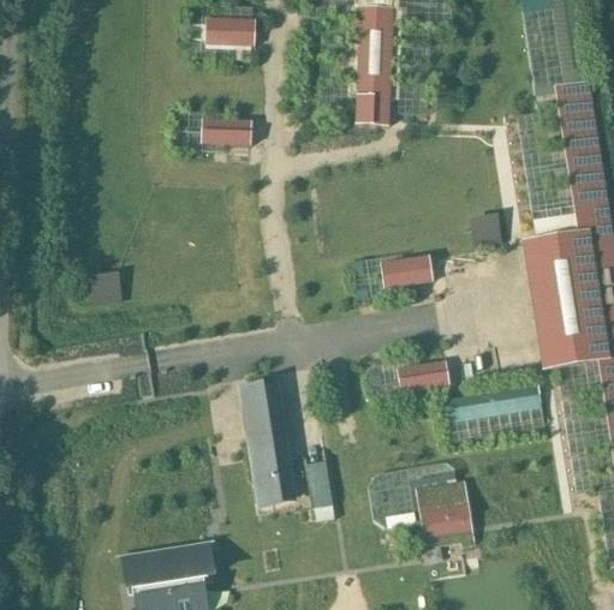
[(394,10),(362,9),(357,125),(389,126),(394,10)]
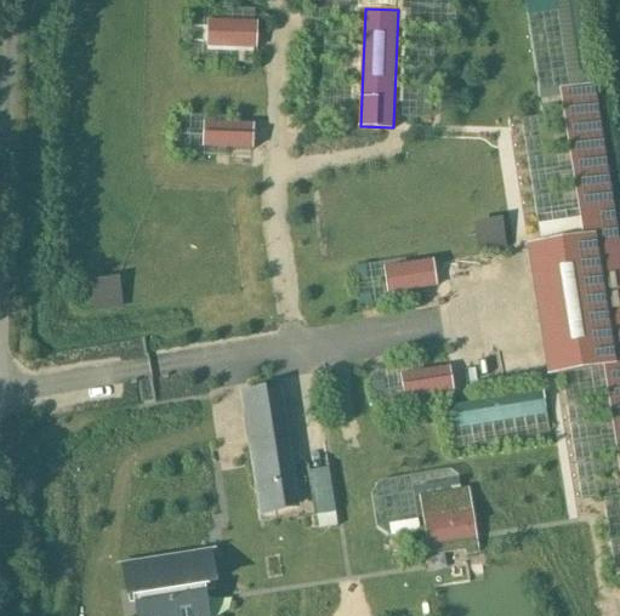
[(259,21),(210,20),(209,45),(257,45),(259,21)]
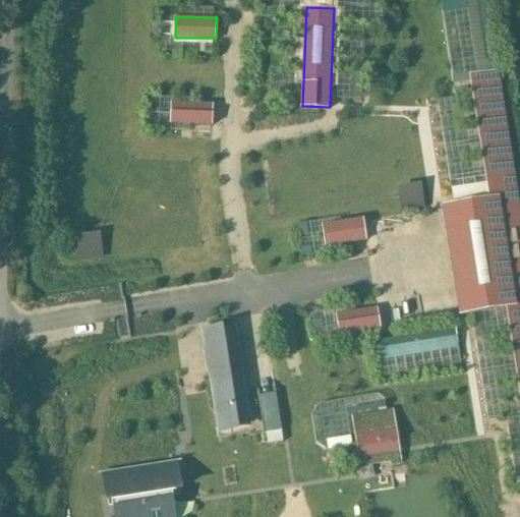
[(478,73),(497,196),(518,193),(499,70),(478,73)]
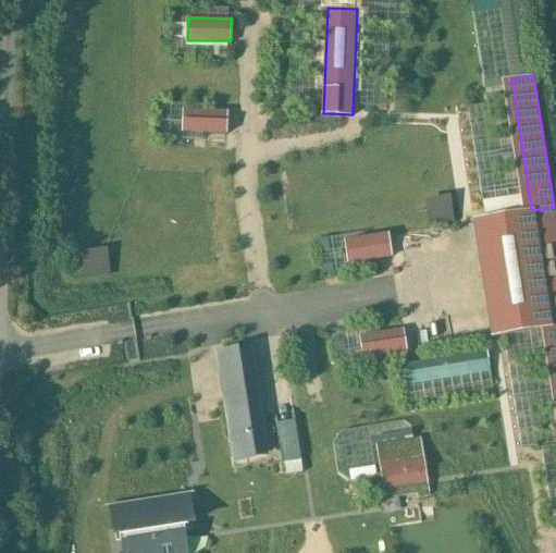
[(227,109),(185,108),(184,130),(227,131),(227,109)]
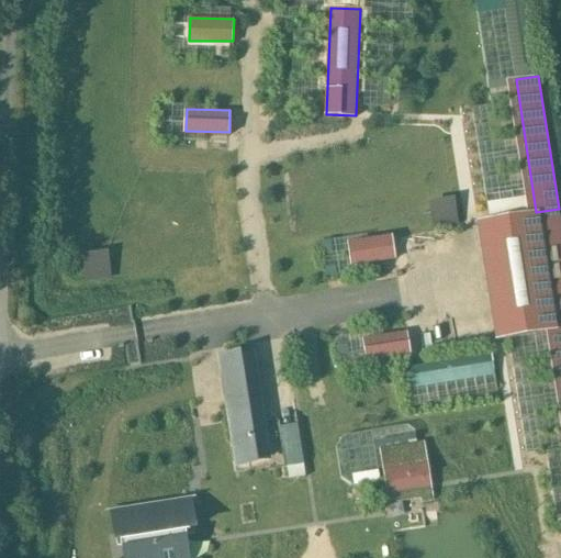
[(436,197),(438,223),(464,221),(463,196),(436,197)]
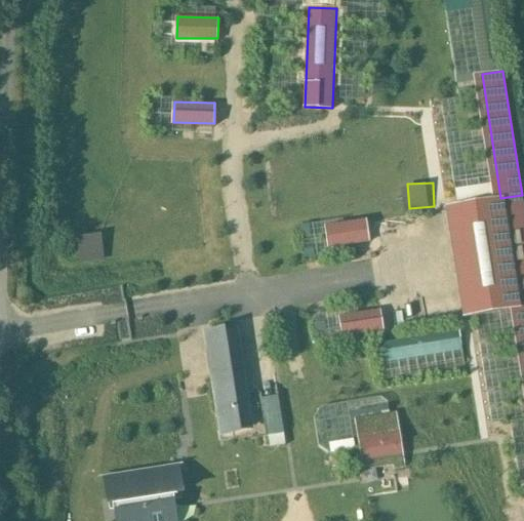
[(500,198),(447,207),(465,316),(518,308),(523,307),(523,204),(522,195),(500,198)]
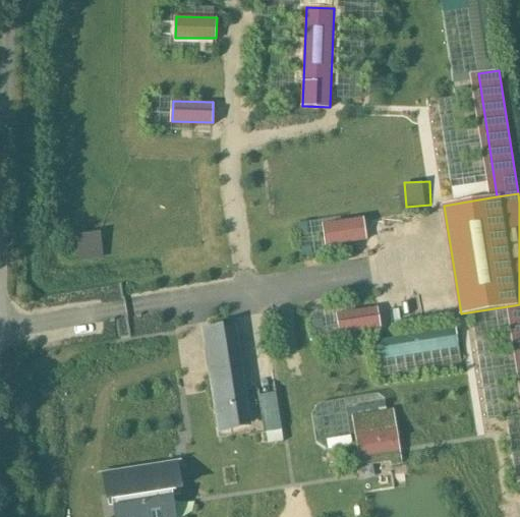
[(365,218),(324,223),(327,243),(367,238),(365,218)]
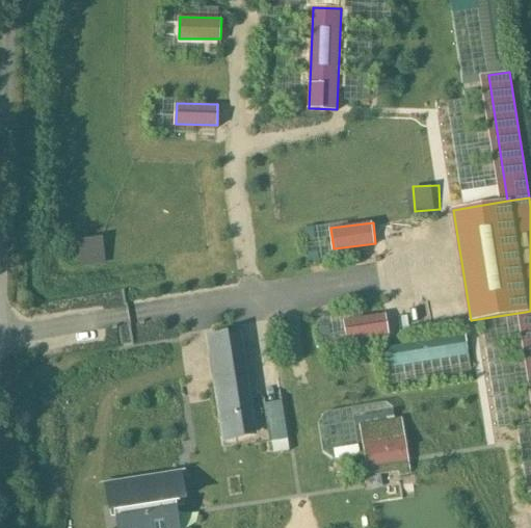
[(111,260),(110,234),(83,236),(85,262),(111,260)]
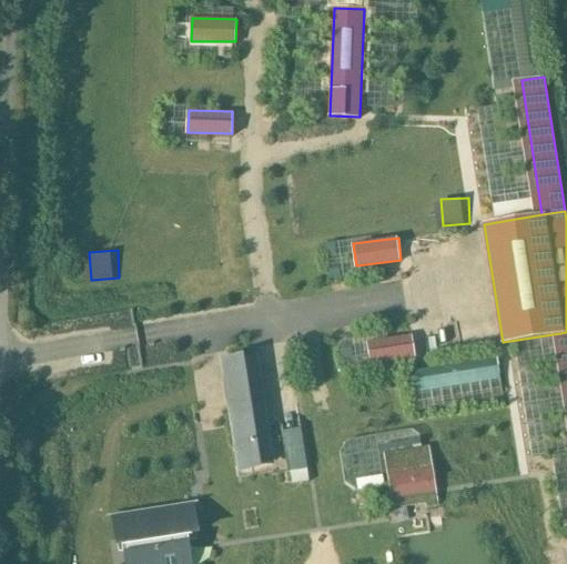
[(413,333),(368,341),(372,362),(416,355),(413,333)]
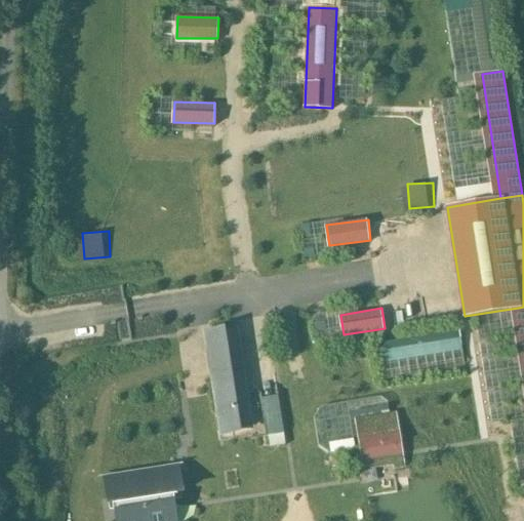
[(237,330),(213,334),(227,428),(251,425),(237,330)]
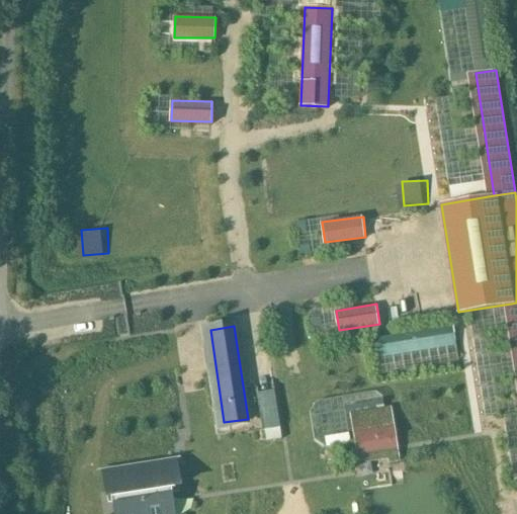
[(382,359),(461,356),(460,326),(381,329),(382,359)]
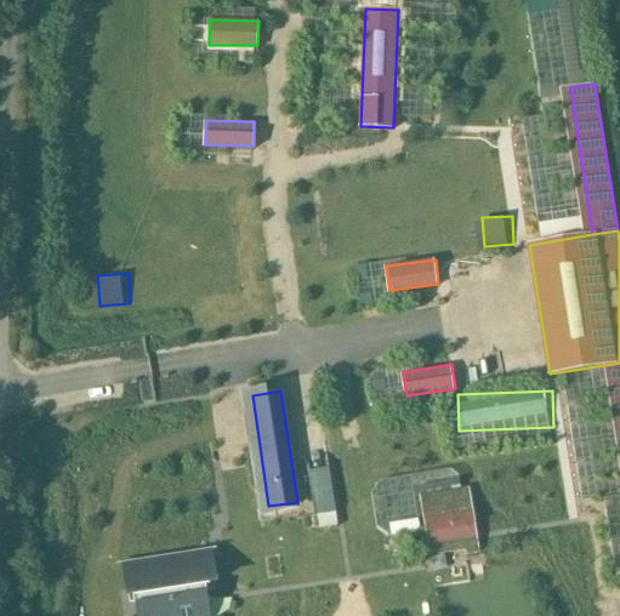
[(317,466),(323,511),(342,508),(337,463),(317,466)]
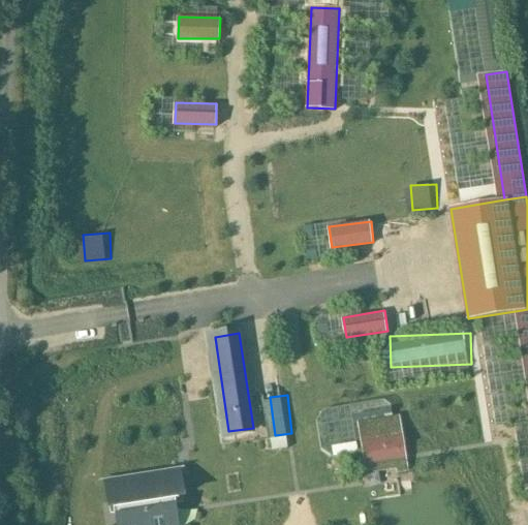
[(403,436),(363,442),(366,463),(407,456),(403,436)]
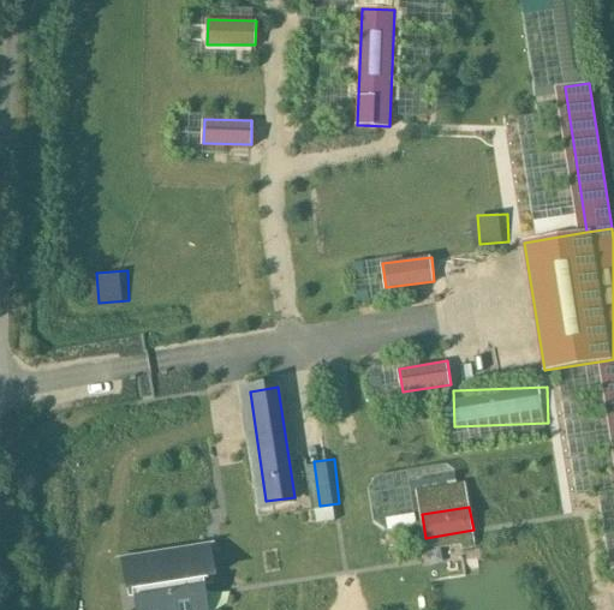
[(204,550),(130,561),(133,591),(145,588),(147,597),(141,598),(142,609),(198,609),(194,580),(209,578),(204,550)]
